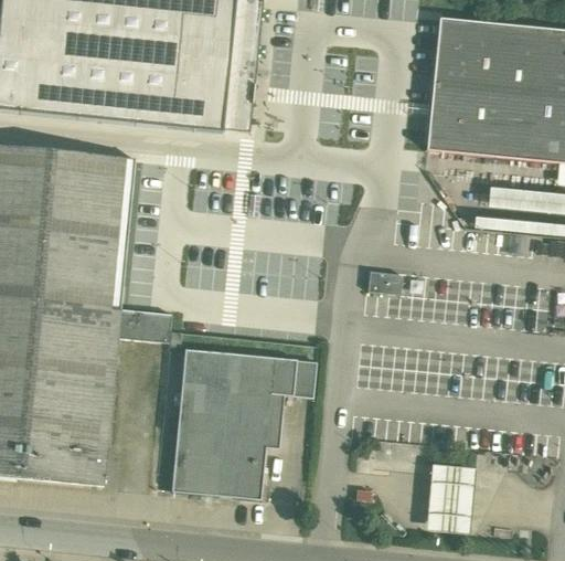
[(1,0),(0,14),(0,109),(223,133),(224,127),(236,0),(1,0)]
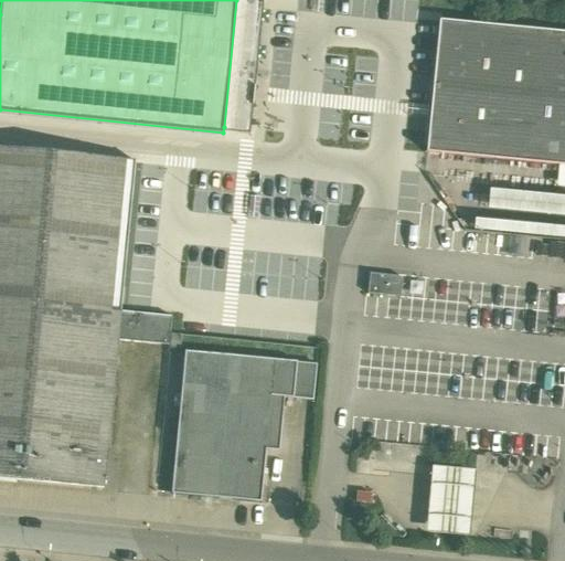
[(236,0),(224,127),(248,129),(263,0),(236,0)]
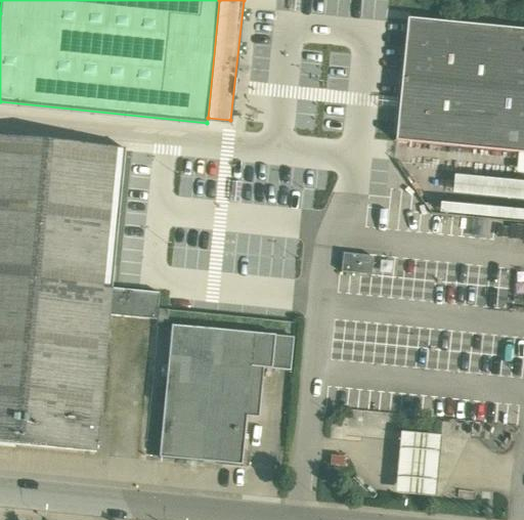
[(523,27),(407,15),(395,139),(523,152),(523,27)]
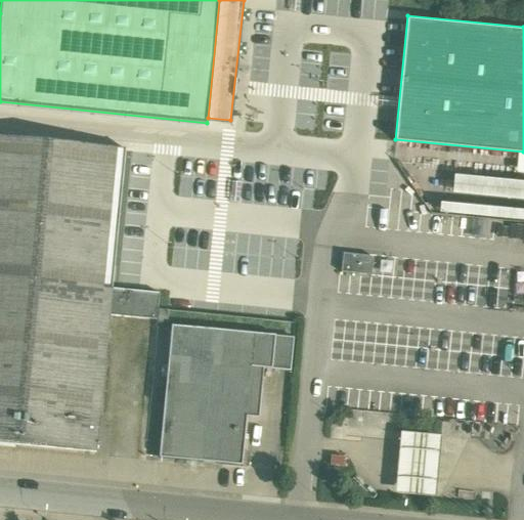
[(127,147),(0,134),(0,439),(95,449),(110,312),(113,286),(127,147)]
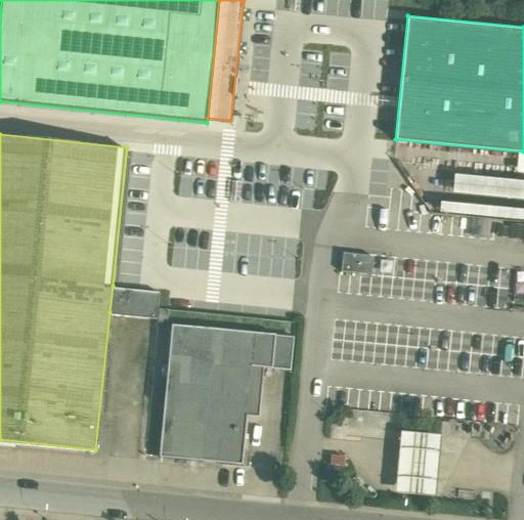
[(523,176),(451,170),(449,193),(439,192),(438,211),(477,214),(475,231),(523,235),(523,176)]
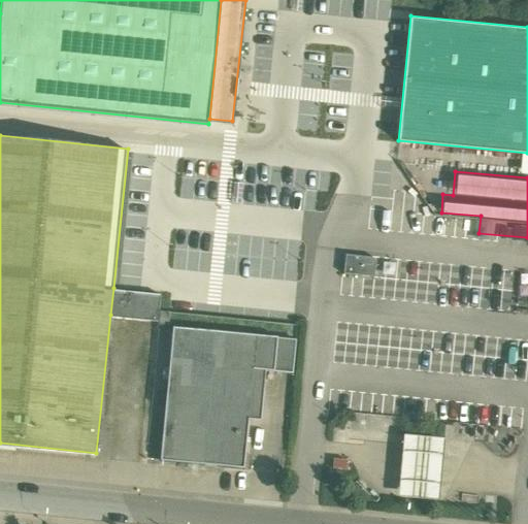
[(375,257),(348,254),(344,272),(373,275),(375,257)]
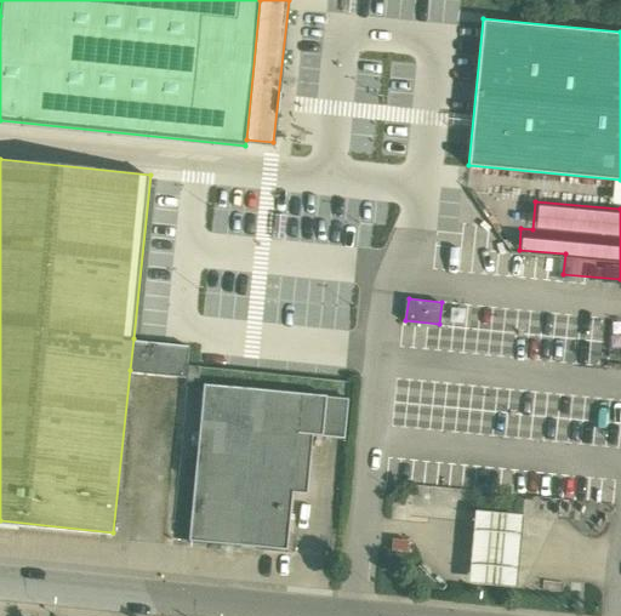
[(186,376),(188,344),(134,338),(130,370),(186,376)]
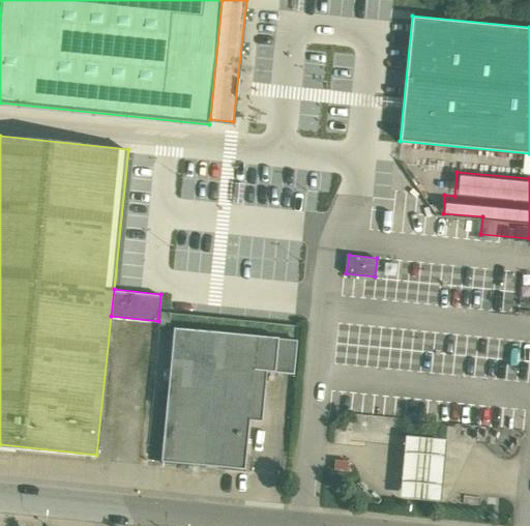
[(280,339),(175,327),(160,461),(244,469),(249,421),(255,370),(268,371),(275,372),(280,339)]
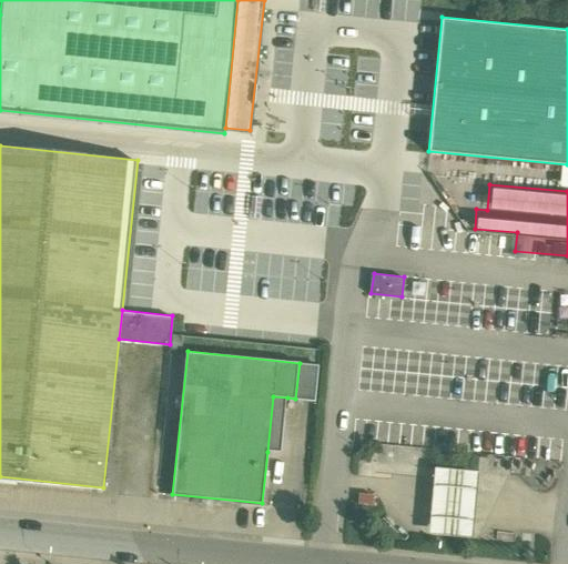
[(320,365),(300,363),(295,399),(316,401),(320,365)]
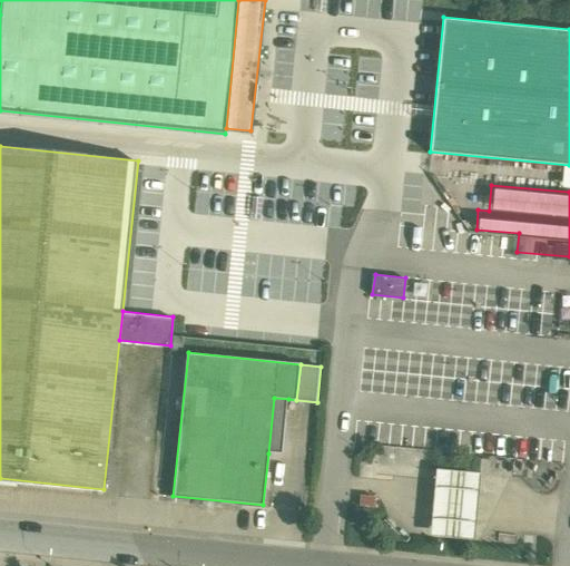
[(288,399),(274,398),(268,454),(282,455),(288,399)]
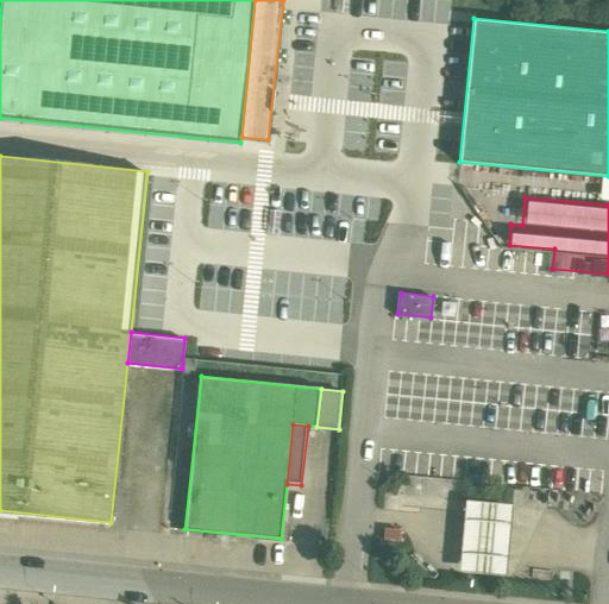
[(514,504),(466,499),(464,524),(459,571),(507,576),(512,530),(514,504)]
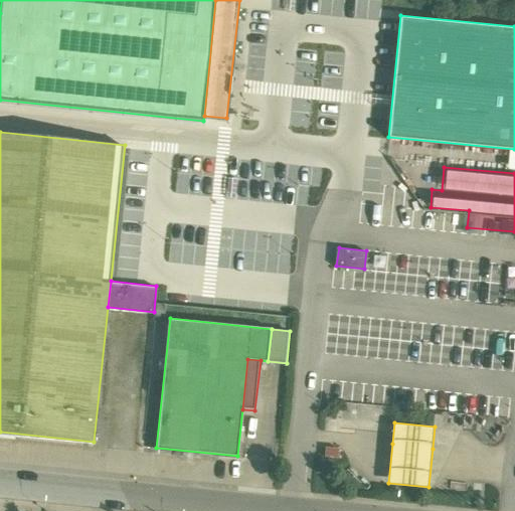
[(339,447),(326,445),(325,454),(338,456),(339,447)]
